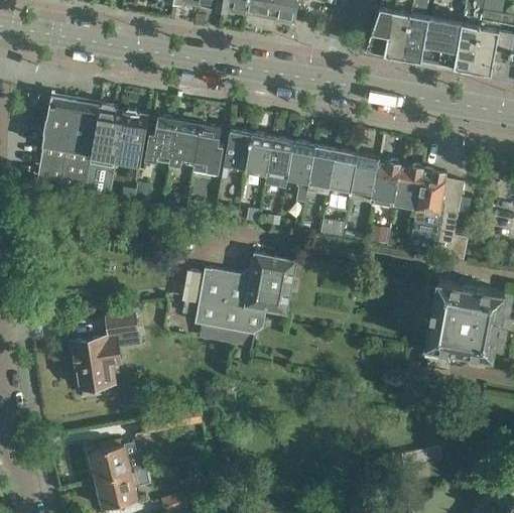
[(197,0),(197,5),(221,10),(222,0),(197,0)]
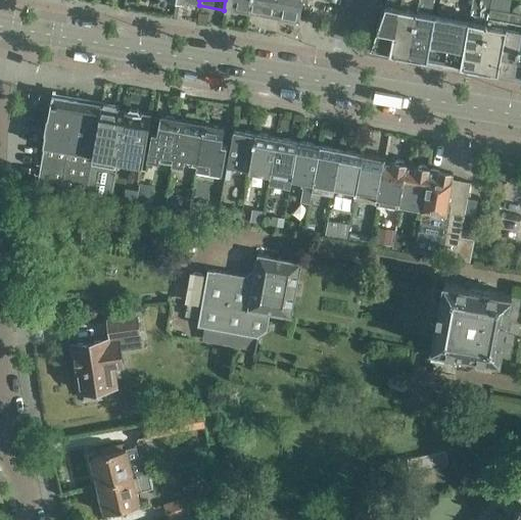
[(225,0),(224,10),(247,14),(249,0),(225,0)]
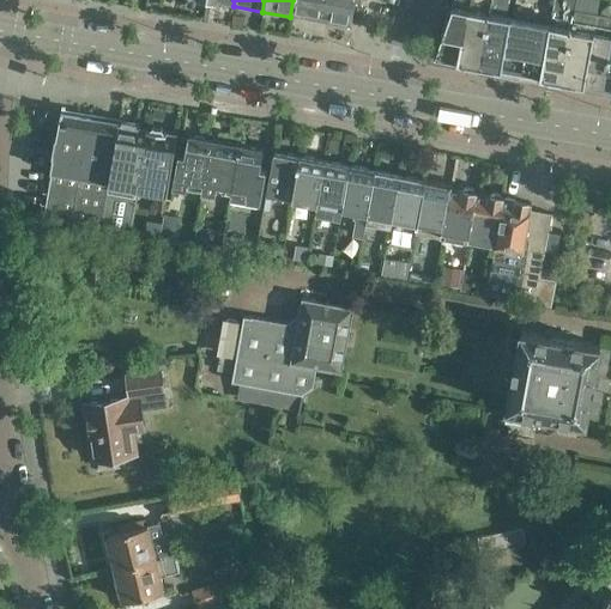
[(292,0),(290,17),(346,28),(351,0),(357,0),(364,1),(366,0),(292,0)]
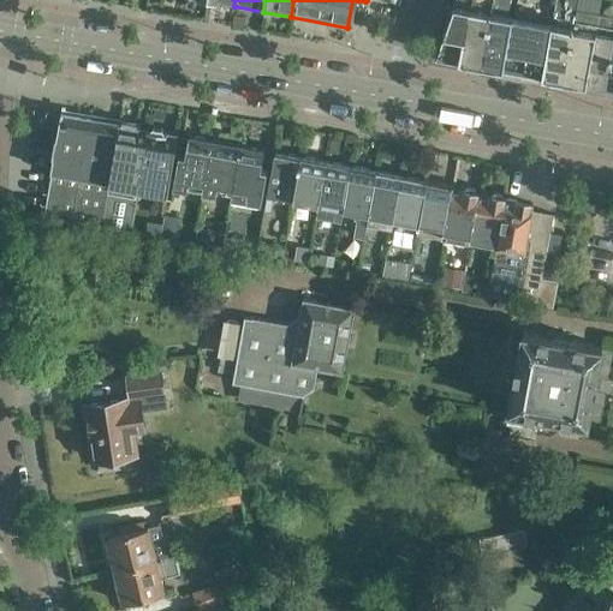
[(451,10),(434,60),(435,60),(480,69),(489,17),(492,0),(456,0),(452,10),(451,10)]
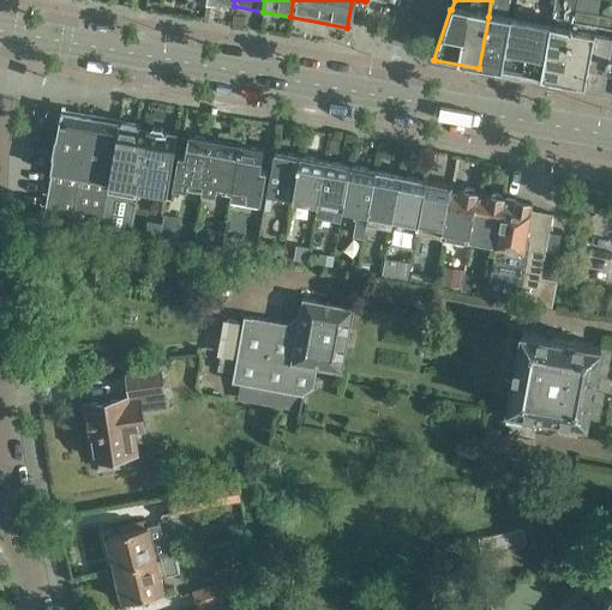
[(491,0),(489,17),(479,68),(562,84),(576,0),(552,0),(549,28),(503,19),(505,0),(491,0)]
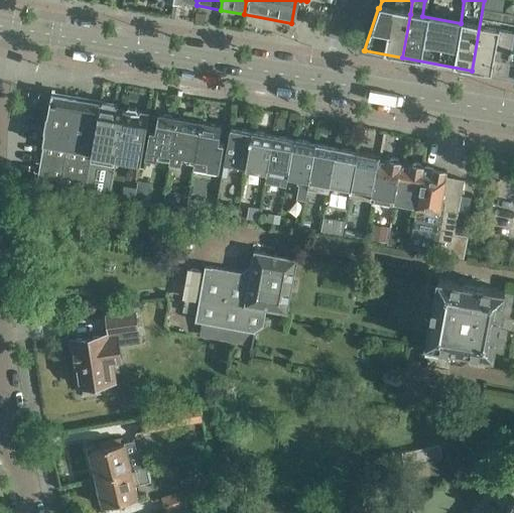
[(513,6),(510,6),(503,11),(503,14),(493,12),(495,0),(484,0),(472,71),(513,78),(513,6)]
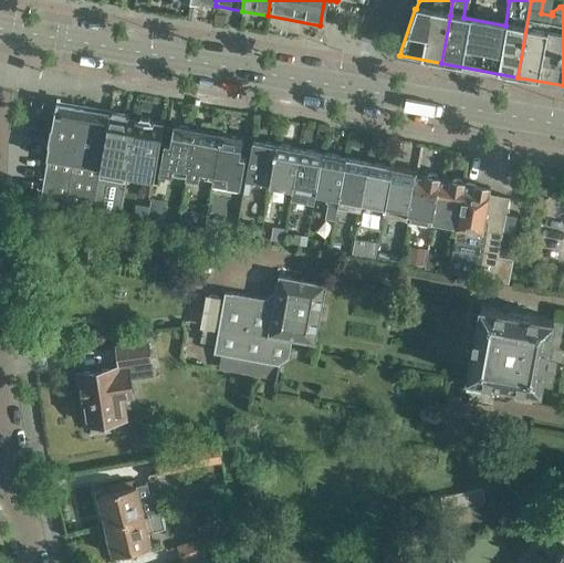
[(83,113),(81,113),(54,107),(44,162),(47,162),(40,202),(92,211),(107,117),(97,116),(98,112),(85,110),(83,113)]
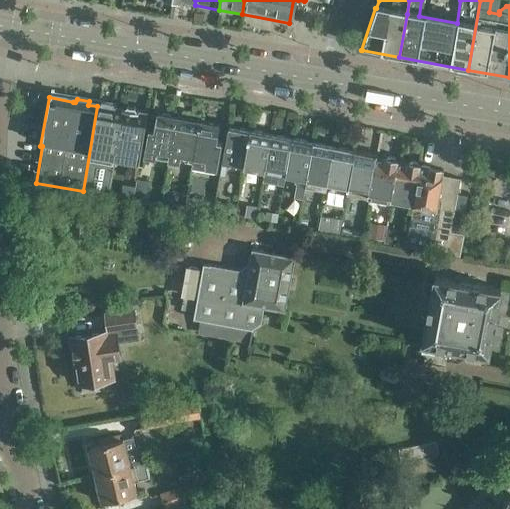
[(97,106),(83,191),(105,195),(112,159),(113,159),(121,110),(97,106)]
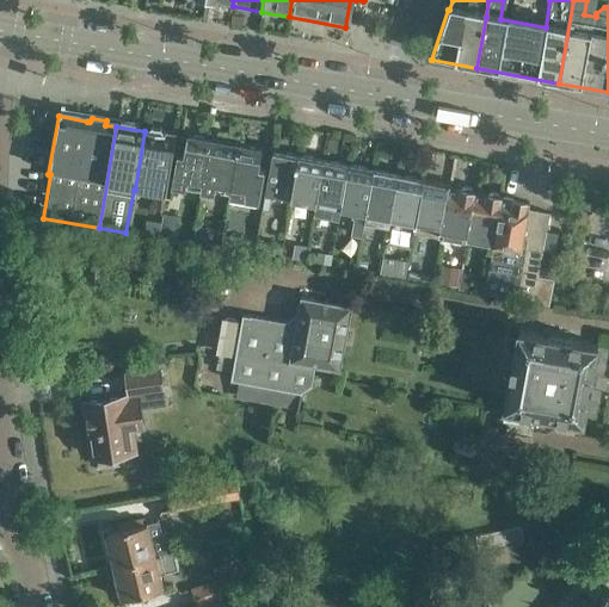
[(145,131),(135,190),(164,194),(174,137),(145,131)]
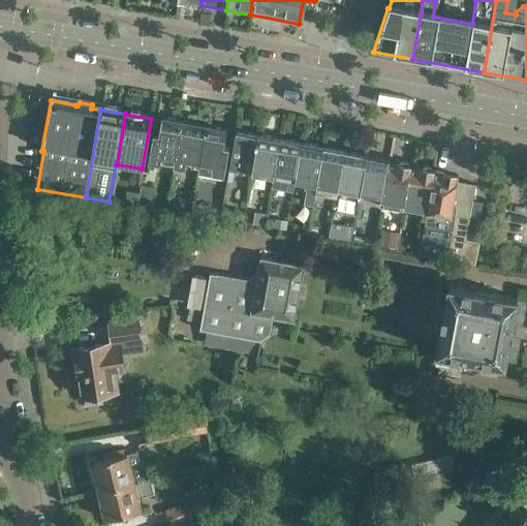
[(173,168),(173,166),(181,124),(159,121),(157,135),(152,134),(147,162),(158,164),(157,166),(173,168)]
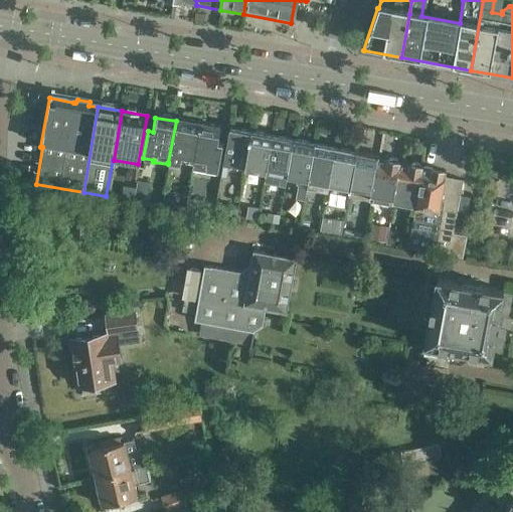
[(176,121),(168,162),(179,164),(181,157),(193,159),(199,126),(176,121)]
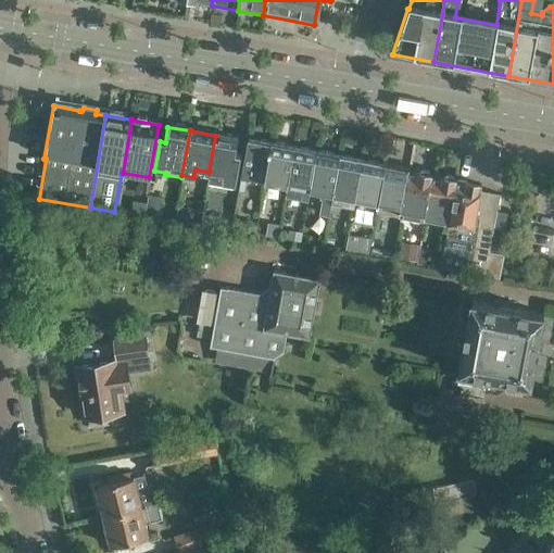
[(215,136),(209,172),(206,183),(221,186),(222,183),(234,185),(239,156),(234,155),(237,139),(215,136)]
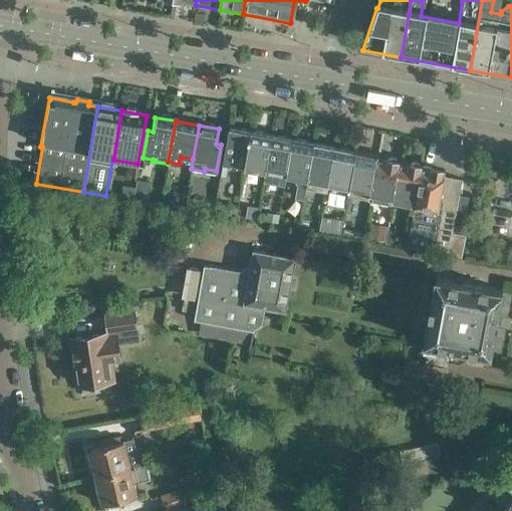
[(221,166),(243,170),(249,135),(227,131),(221,166)]
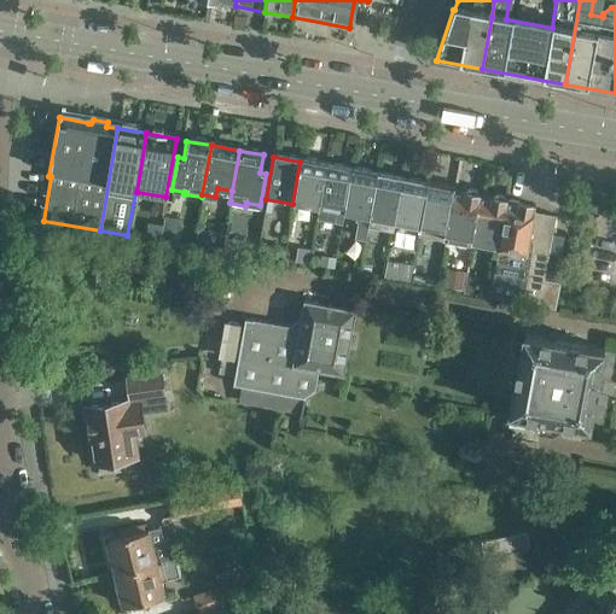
[(300,162),(292,204),(318,209),(325,167),(300,162)]
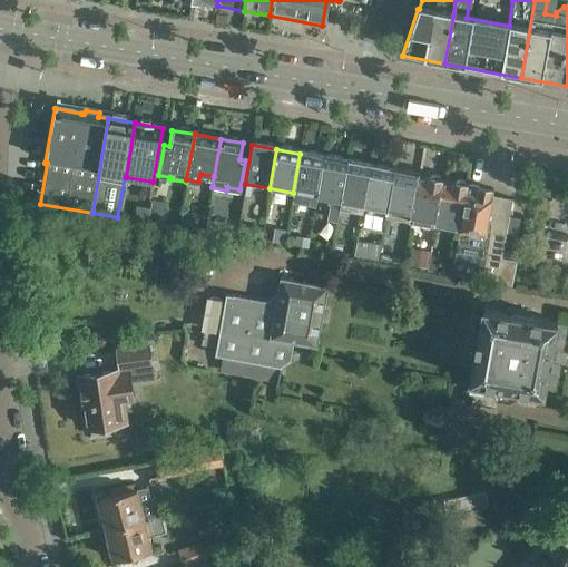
[(293,193),(291,205),(314,209),(316,197),(324,158),(300,154),(293,193)]
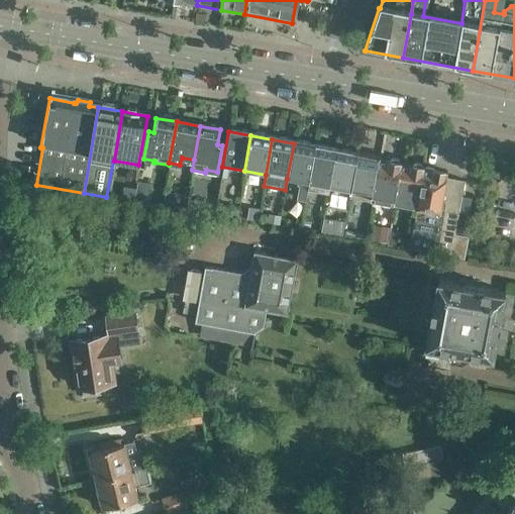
[(294,143),(287,179),(297,181),(296,190),(298,191),(296,201),(305,202),(306,192),(308,183),(315,146),(294,143)]
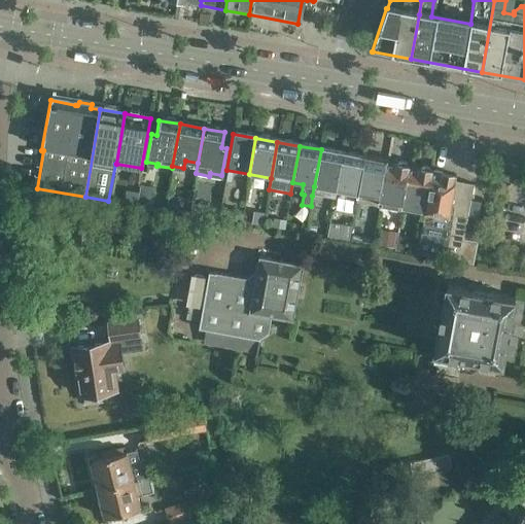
[(321,149),(314,186),(312,196),(334,200),(343,153),(321,149)]
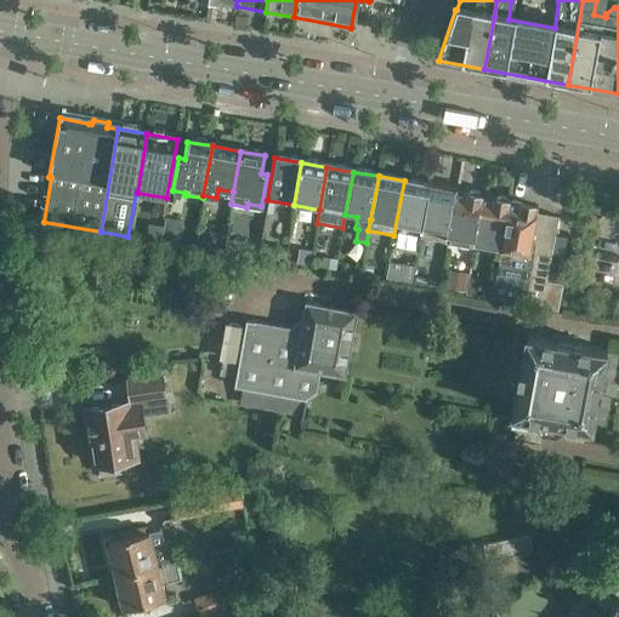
[(404,181),(393,235),(419,240),(419,239),(429,186),(404,181)]
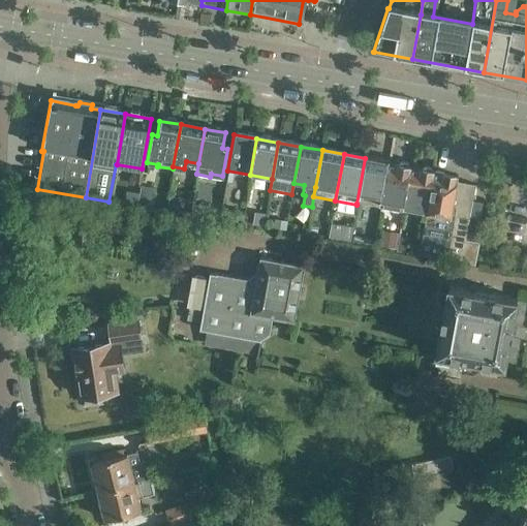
[(365,158),(357,204),(371,207),(372,197),(380,198),(386,165),(385,165),(386,162),(365,158)]
